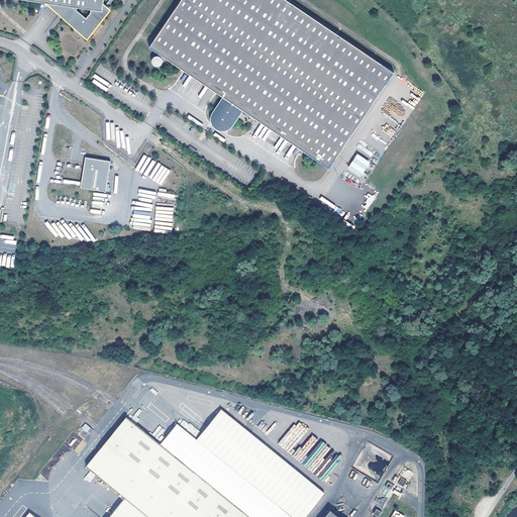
[(15,0),(47,5),(86,37),(107,12),(102,7),(102,0),(15,0)]
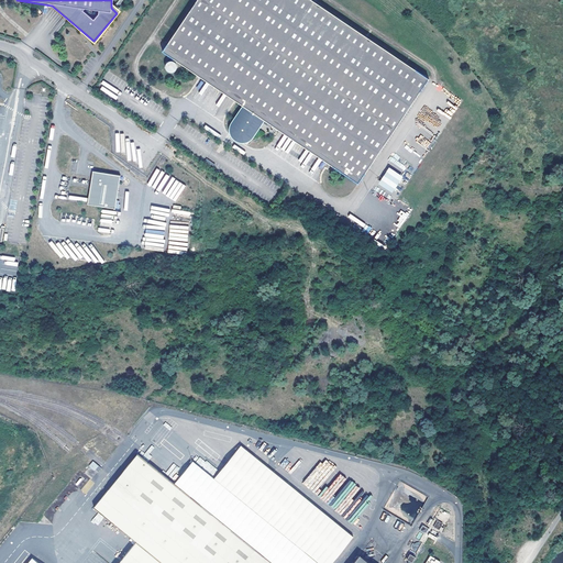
[(356,184),(427,80),(306,0),(195,0),(159,53),(243,109),(235,120),(239,122),(232,132),(245,141),(260,120),(356,184)]
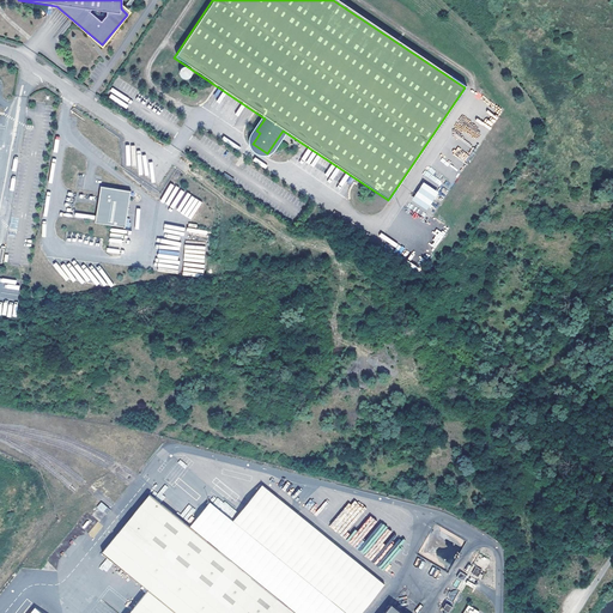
[(184,68),(183,68),(181,68),(180,70),(178,71),(177,72),(177,73),(177,76),(177,77),(178,78),(180,79),(181,80),(183,80),(184,80),(186,79),(187,79),(188,77),(189,76),(189,74),(188,72),(188,71),(187,70),(184,68)]
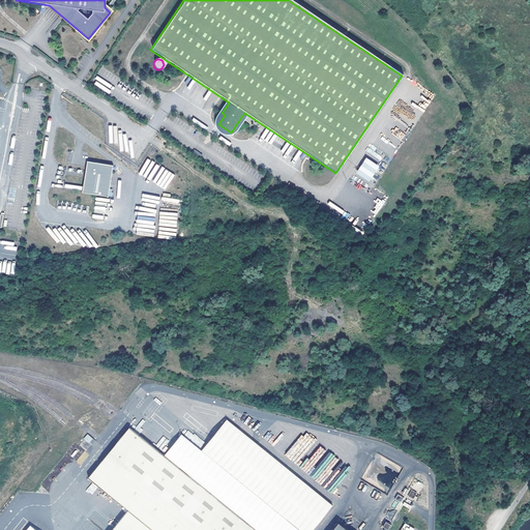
[(391,131),(402,140),(406,135),(395,126),(391,131)]
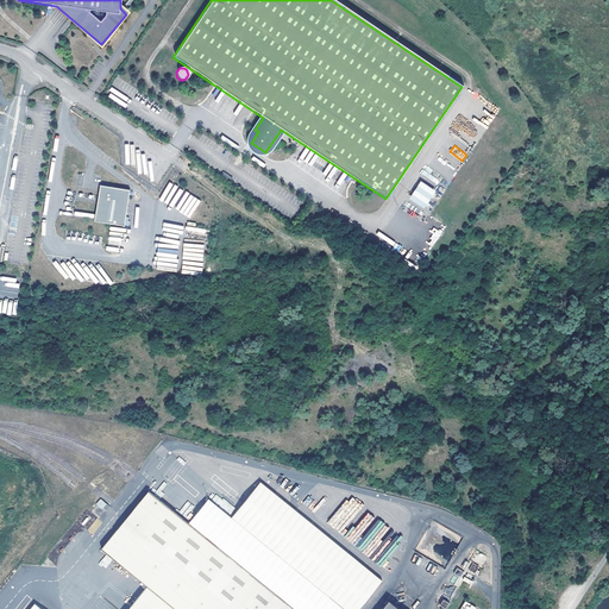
[(439,180),(424,170),(420,176),(437,186),(439,180)]
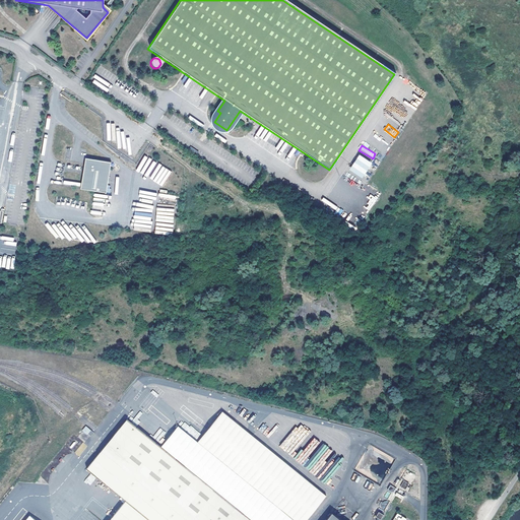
[(349,171),(363,178),(366,174),(373,163),(359,154),(349,171)]
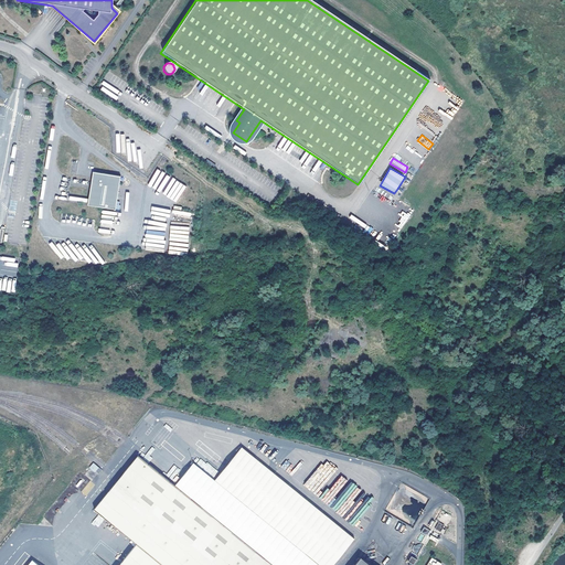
[(121,176),(94,172),(88,205),(116,210),(121,176)]
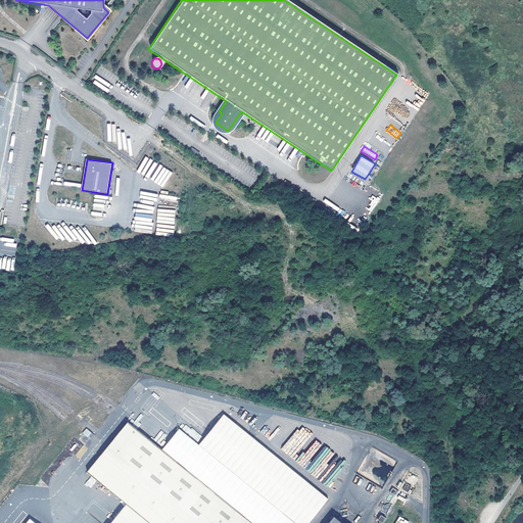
[(307,522),(328,498),(223,413),(198,443),(296,522),(307,522)]
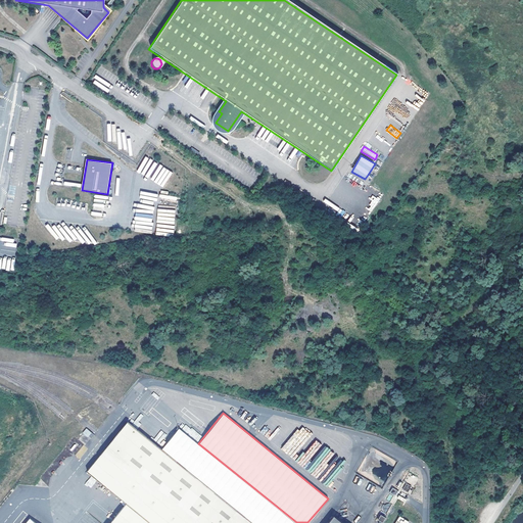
[(253,522),(128,422),(87,470),(127,502),(109,522),(343,522),(334,515),(327,522),(253,522)]
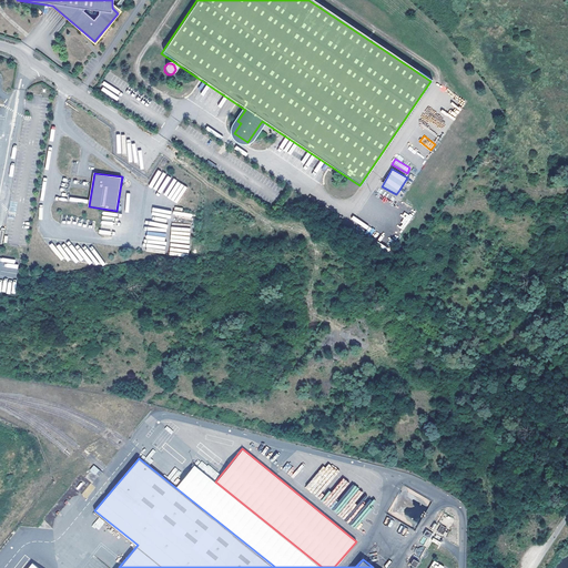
[(199,466),(204,470),(208,467),(201,462),(199,466)]
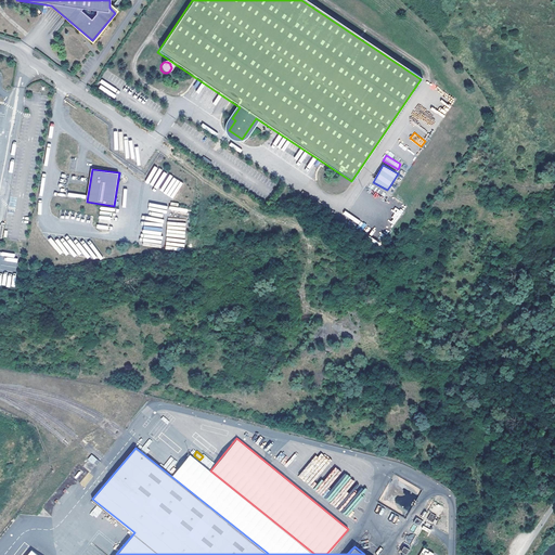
[(97,466),(100,461),(91,454),(88,460),(97,466)]
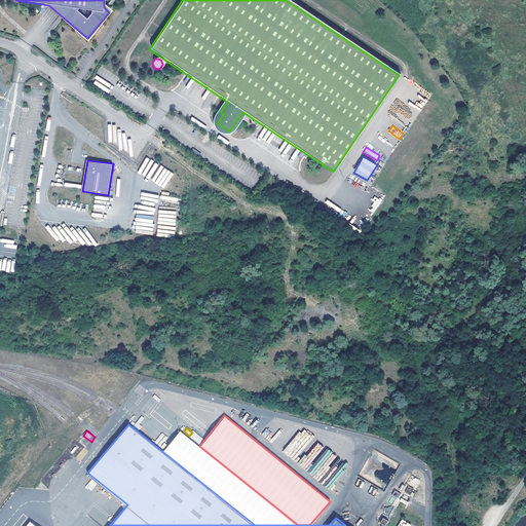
[(283,451),(290,457),(297,449),(293,446),(295,443),(292,440),(283,451)]
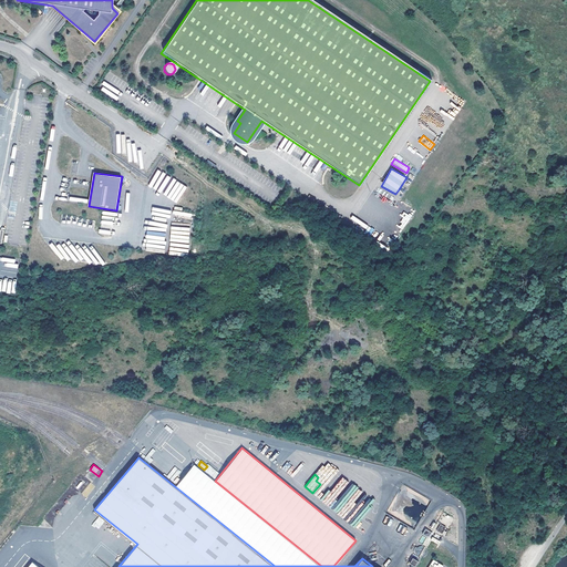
[(92,525),(98,529),(104,522),(99,516),(92,525)]
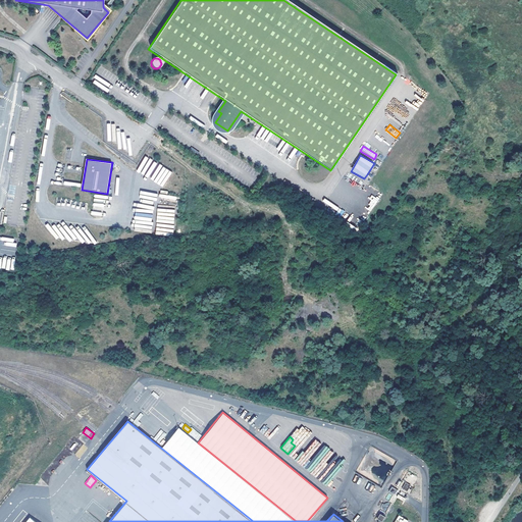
[(402,488),(407,491),(410,485),(405,482),(402,488)]
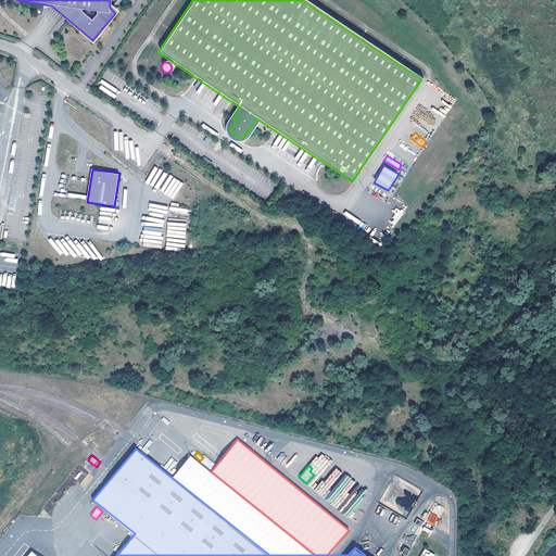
[(414,533),(418,526),(420,527),(424,521),(417,518),(411,531),(414,533)]
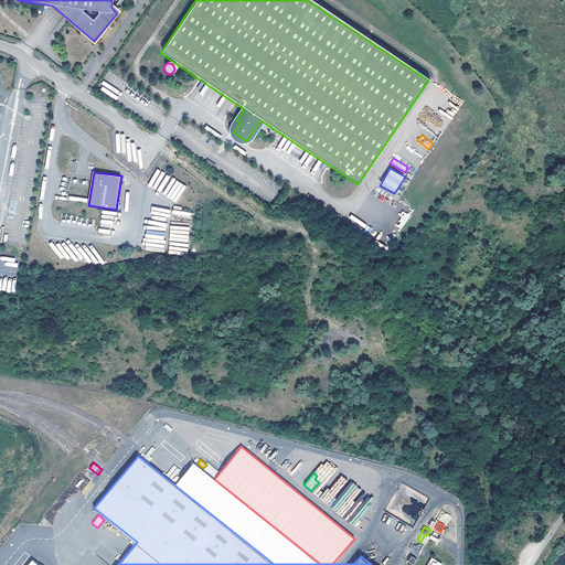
[(415,543),(412,552),(419,554),(422,545),(415,543)]
